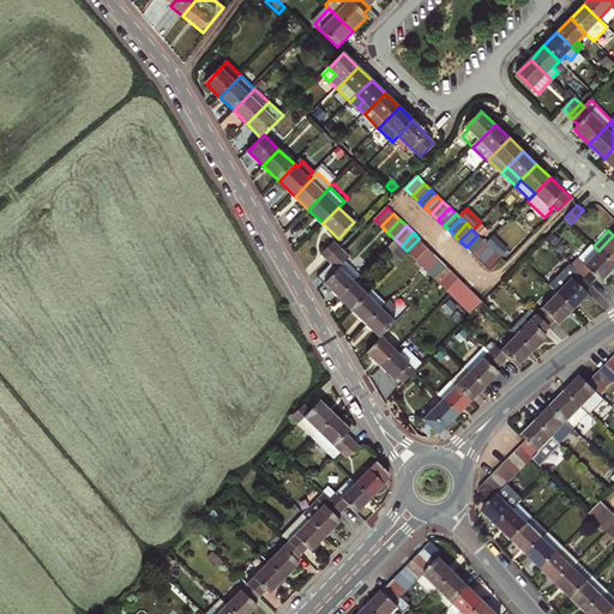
[(485,241),(477,235),(467,247),(473,253),(485,241)]
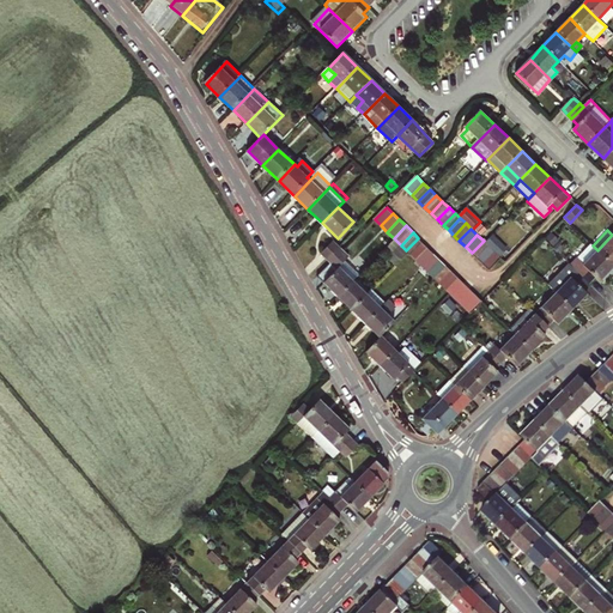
[(612,235),(598,250),(612,265),(612,235)]
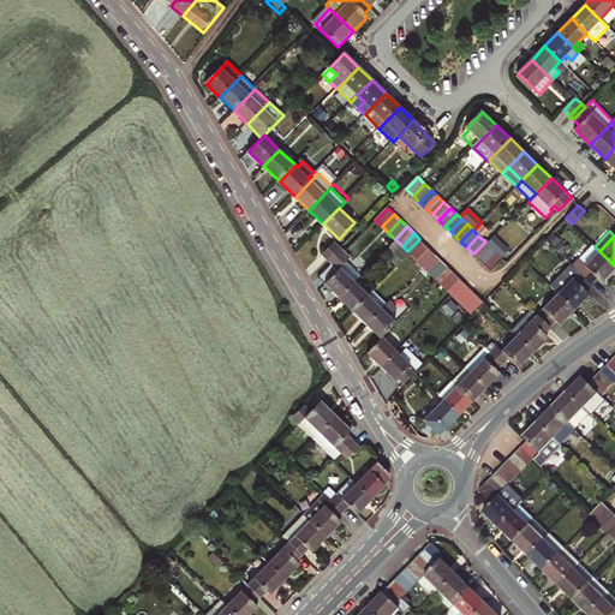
[(419,239),(407,251),(410,254),(415,258),(427,245),(419,239)]
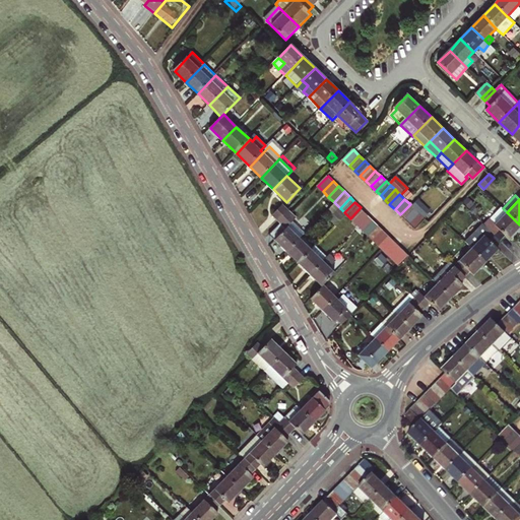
[(412,206),(410,204),(400,214),(406,220),(415,209),(412,206)]
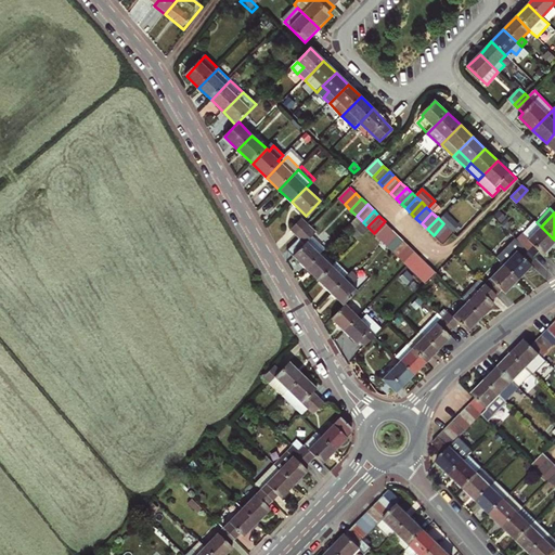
[(296,236),(308,224),(301,220),(291,231),(296,236)]
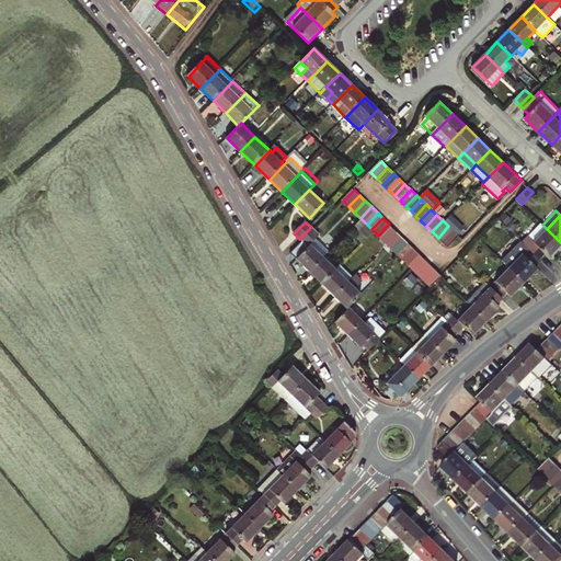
[(378,236),(384,241),(395,229),(389,224),(378,236)]
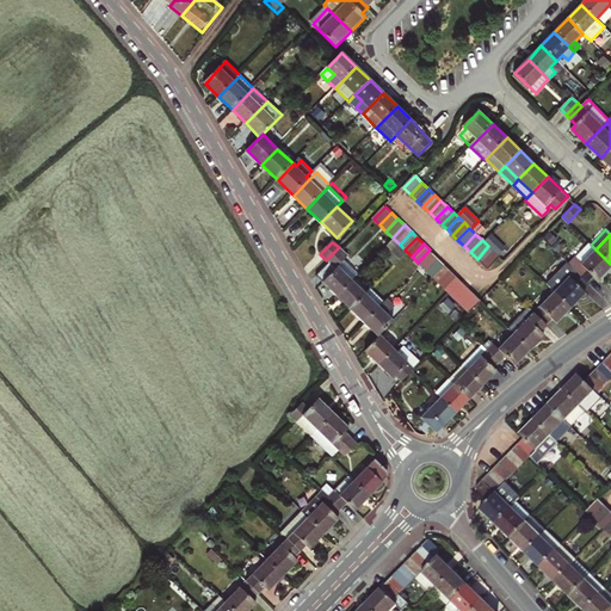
[(610,264),(596,250),(591,245),(590,244),(575,258),(581,264),(576,270),(590,283),(594,277),(598,281),(610,266),(610,264)]
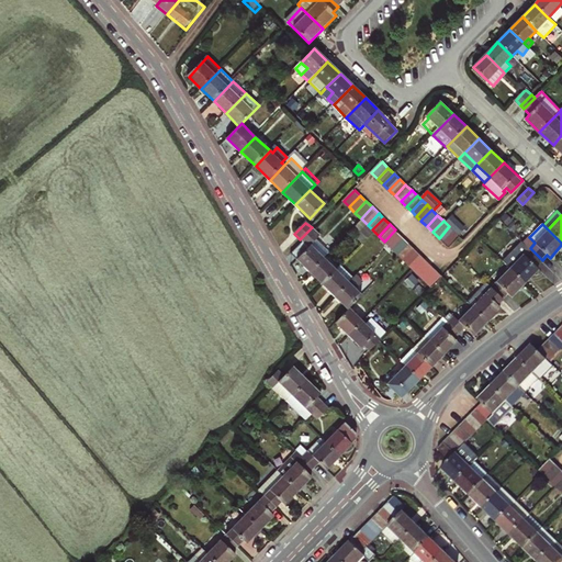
[(449,226),(439,238),(445,244),(456,232),(449,226)]
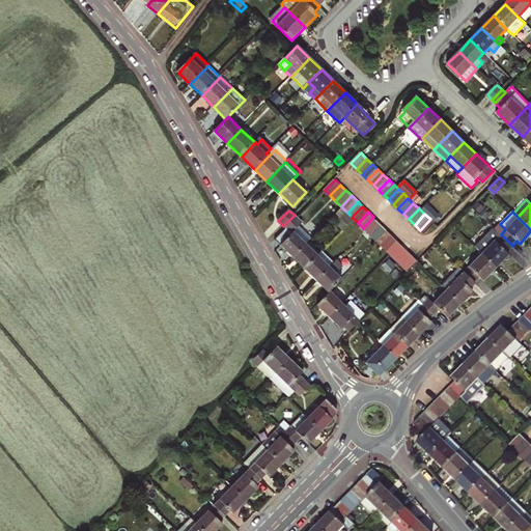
[(283,226),(286,229),(298,218),(295,215),(283,226)]
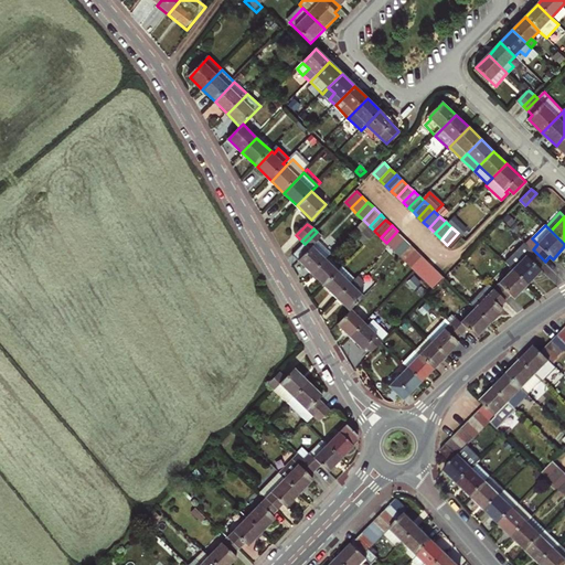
[(397,231),(386,243),(390,245),(391,247),(403,235),(397,231)]
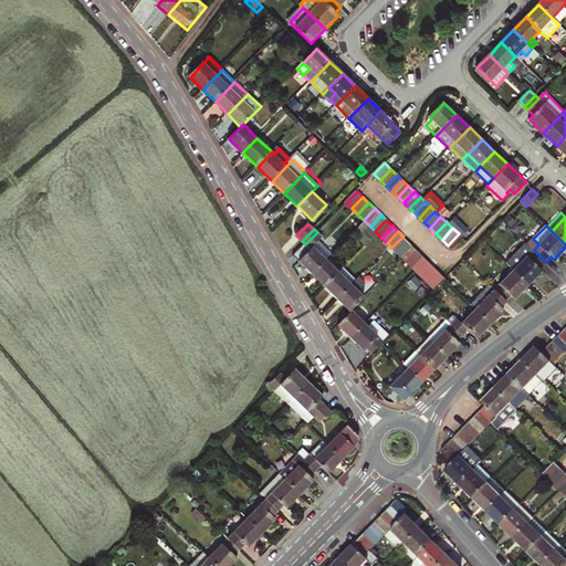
[(305,244),(294,257),(313,274),(326,260),(333,253),(320,241),(323,238),(317,232),(305,244)]
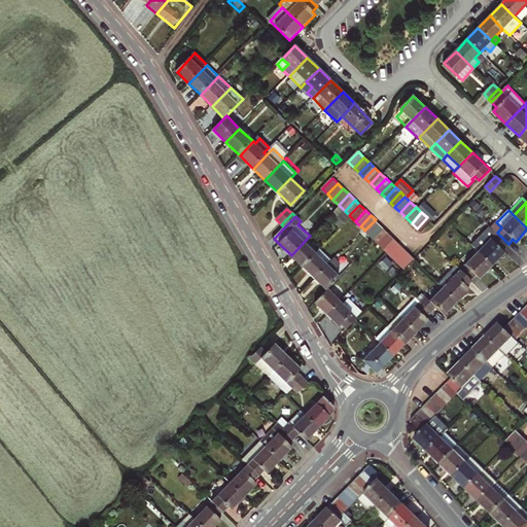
[(427,217),(417,229),(422,233),(432,222),(427,217)]
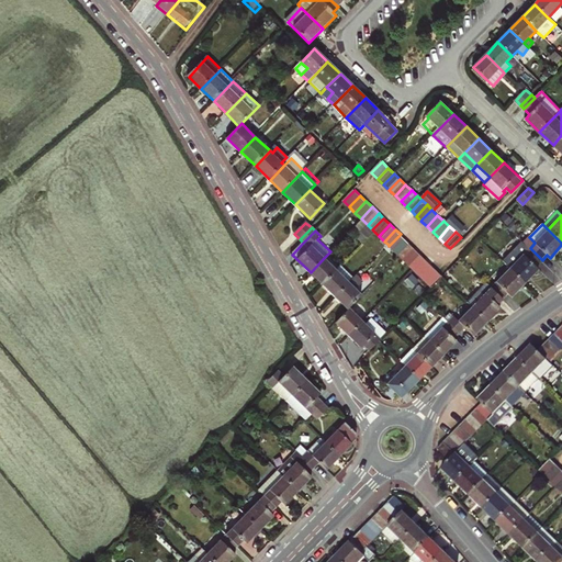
[(405,239),(401,234),(389,246),(394,250),(405,239)]
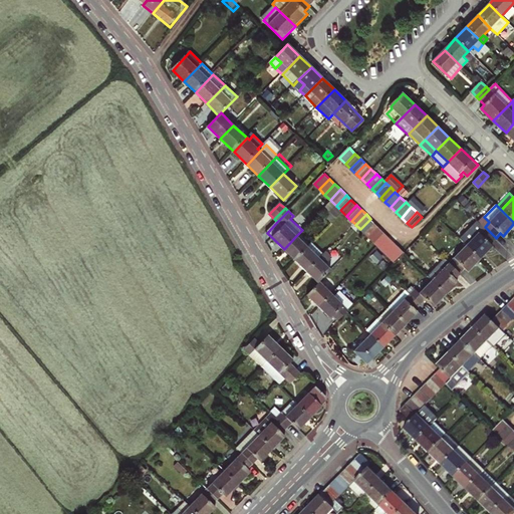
[(360,229),(364,234),(375,223),(370,219),(360,229)]
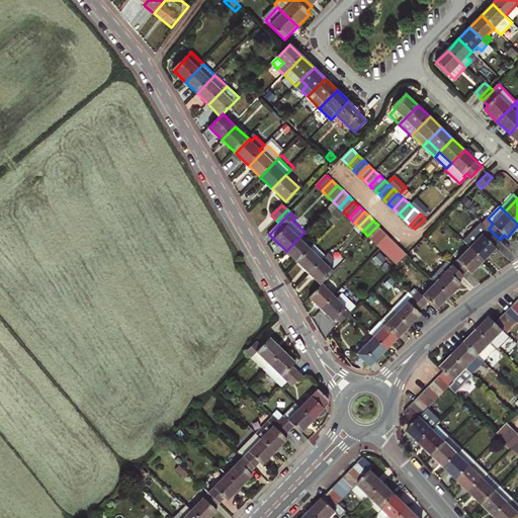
[(378,225),(367,236),(368,237),(372,241),(383,230),(378,225)]
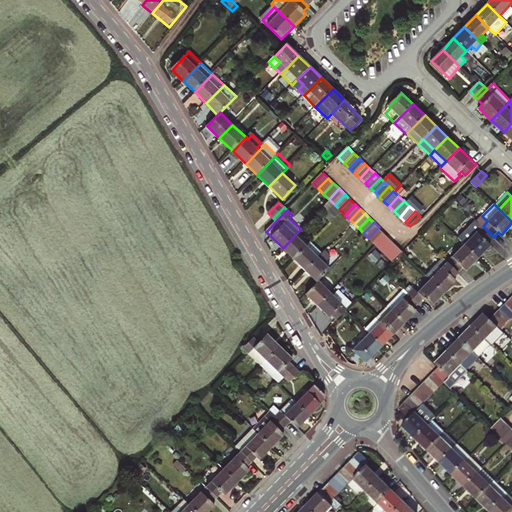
[(494,237),(483,226),(465,245),(478,258),(492,244),(489,241),(494,237)]
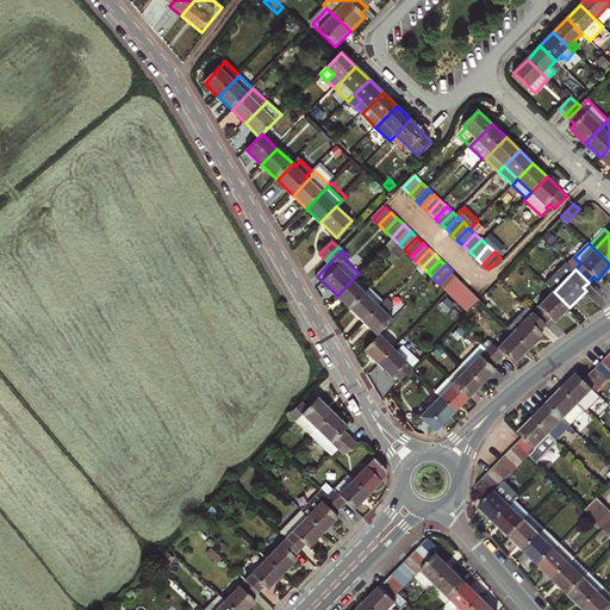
[(456,275),(452,271),(439,284),(444,288),(456,275)]
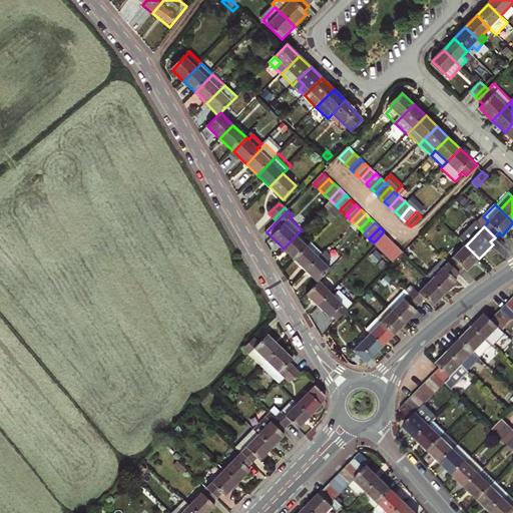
[(377,245),(378,247),(389,236),(384,231),(374,242),(377,245)]
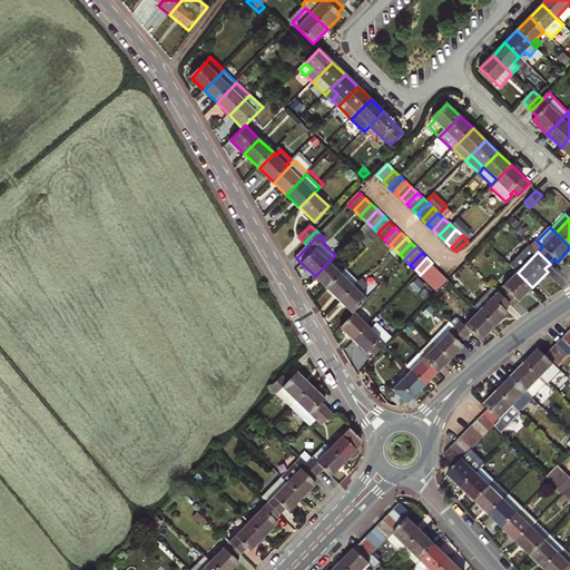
[(315,276),(327,288),(341,275),(328,262),(315,276)]
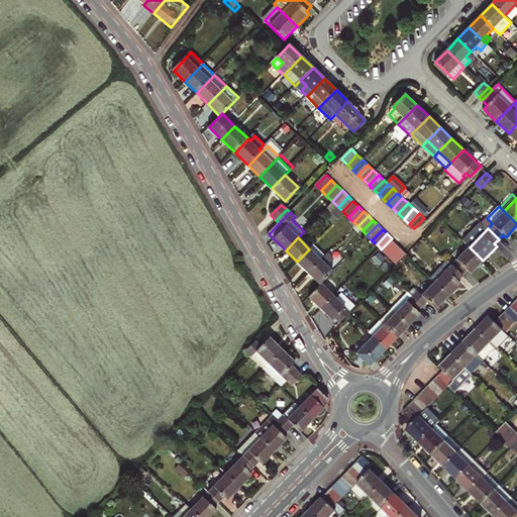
[(392,238),(381,249),(387,254),(397,243),(392,238)]
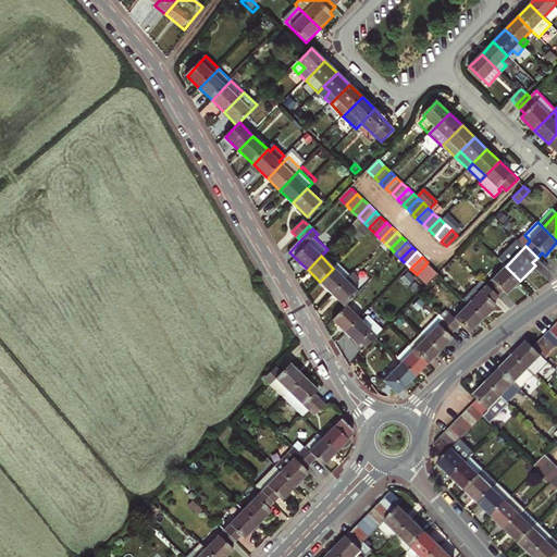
[(433,268),(428,262),(417,274),(422,280),(433,268)]
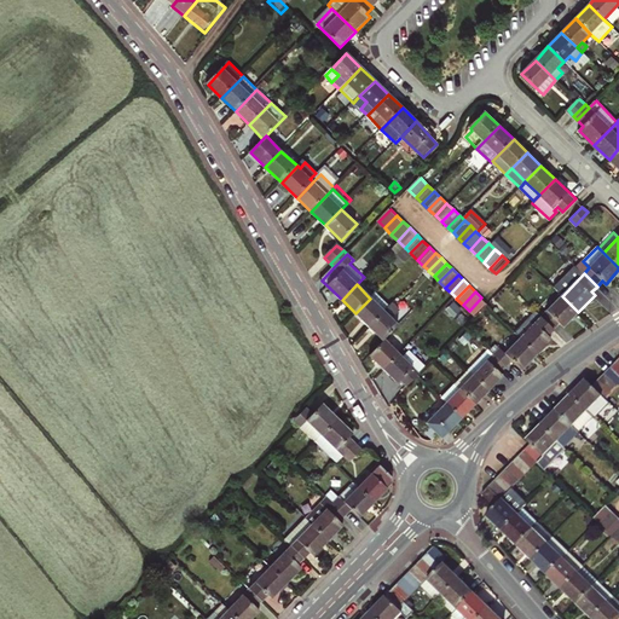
[(370,328),(385,312),(391,306),(376,293),(370,299),(356,313),(370,328)]
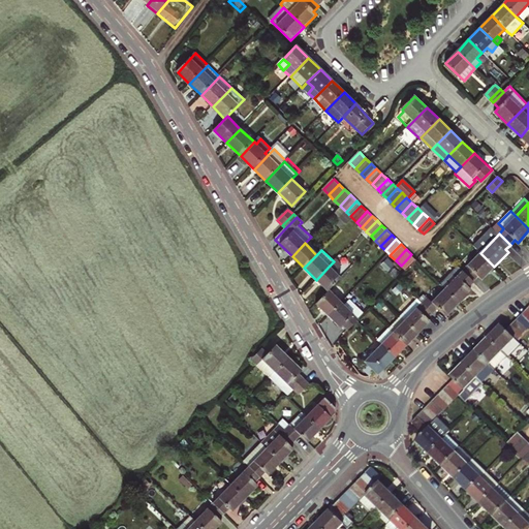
[(494,267),(480,253),(463,271),(474,282),(479,277),(481,279),(494,267)]
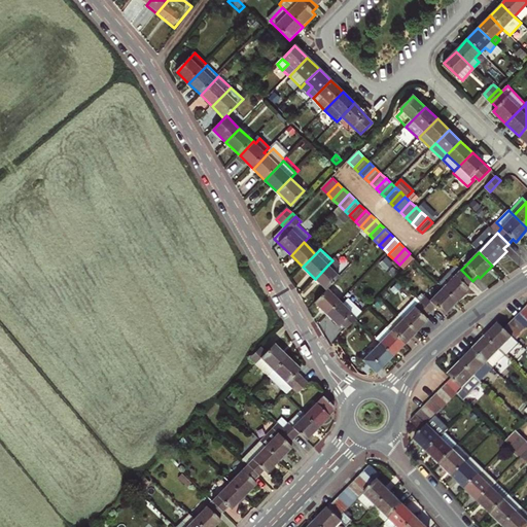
[(415,258),(410,253),(399,265),(405,270),(415,258)]
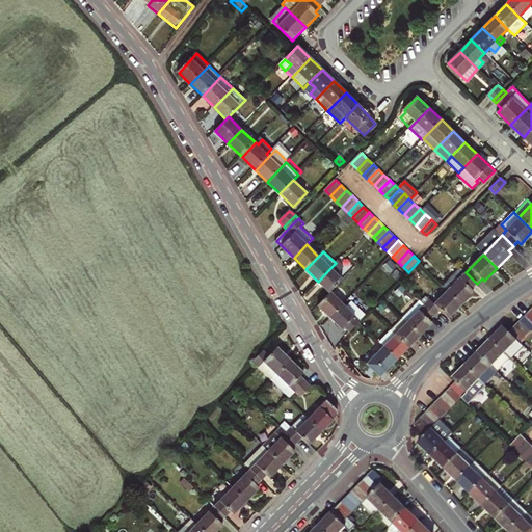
[(330,268),(318,282),(330,293),(331,292),(343,280),(330,268)]
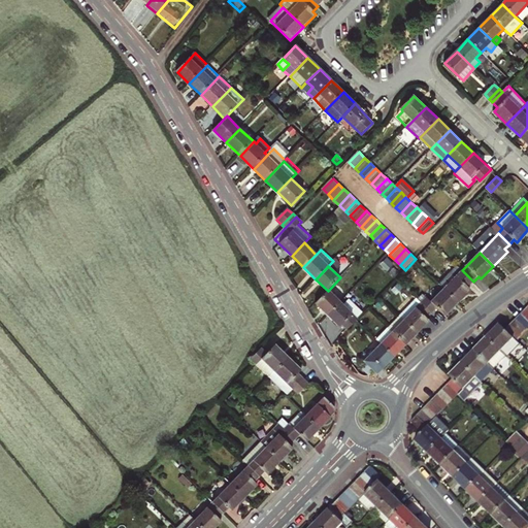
[(473,282),(462,270),(458,266),(440,285),(444,289),(458,302),(470,289),(468,287),(473,282)]
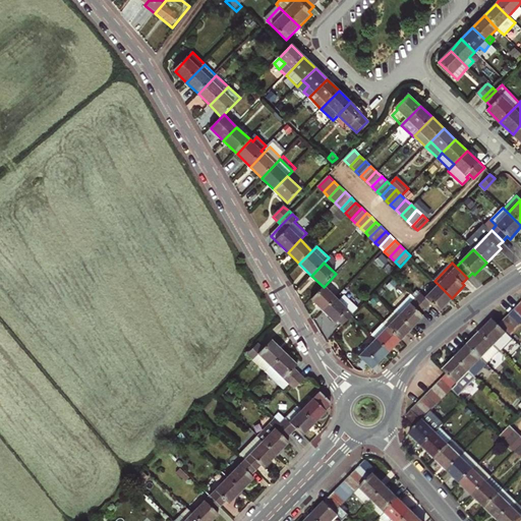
[(415,298),(426,308),(431,303),(440,310),(452,298),(439,285),(426,297),(420,293),(415,298)]
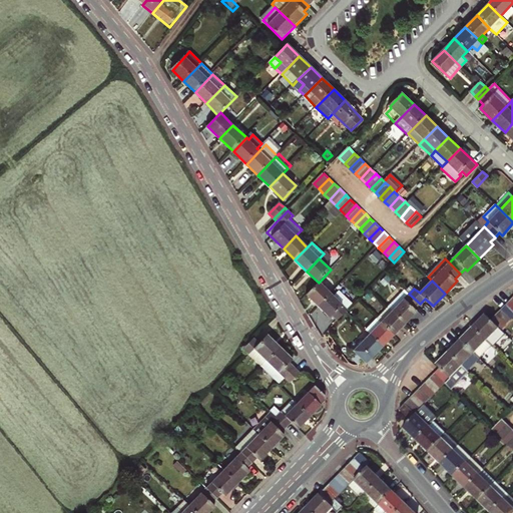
[(319,283),(307,295),(318,306),(331,293),(320,282),(319,283)]
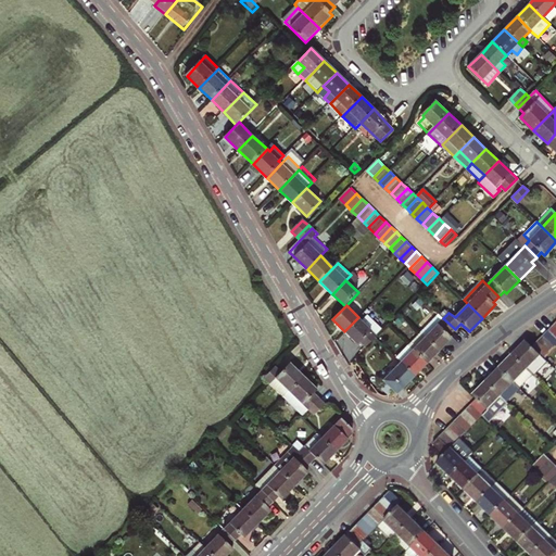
[(443,318),(438,313),(420,331),(426,336),(443,318)]
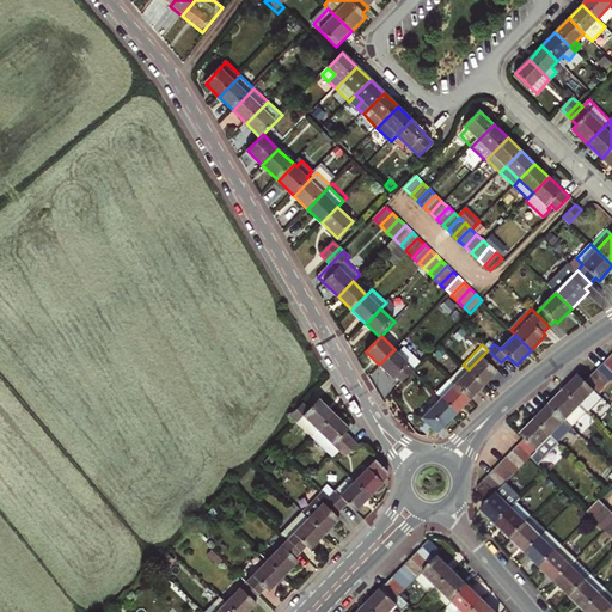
[(395,349),(379,365),(393,379),(396,375),(403,381),(415,369),(395,349)]
